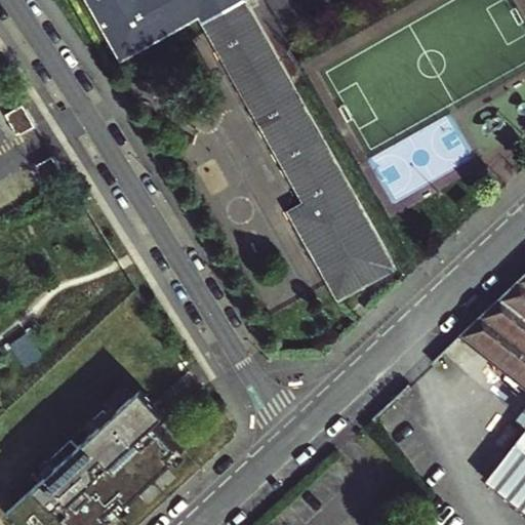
[(90,0),(122,56),(199,17),(300,200),(289,207),(338,296),(395,266),(245,0),(90,0)]
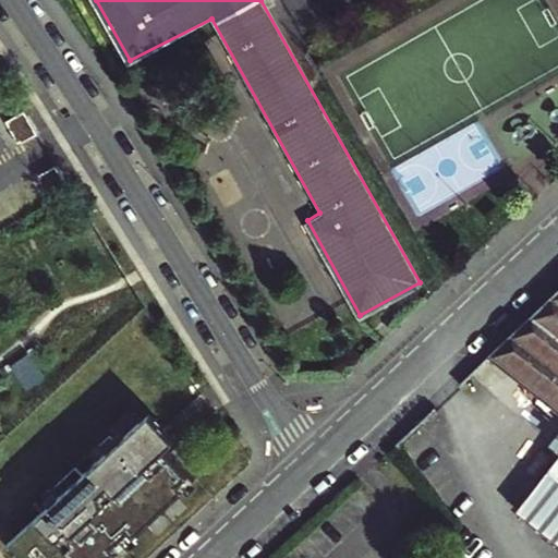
[(557,290),(541,307),(490,353),(557,412),(557,449),(554,453),(557,456),(557,290)]
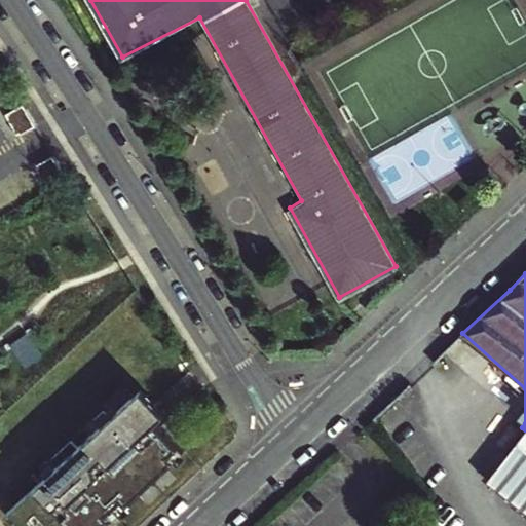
[(109,525),(187,452),(134,398),(112,419),(106,413),(97,422),(103,428),(80,450),(74,444),(54,462),(61,468),(40,489),(49,499),(35,514),(46,525),(109,525)]
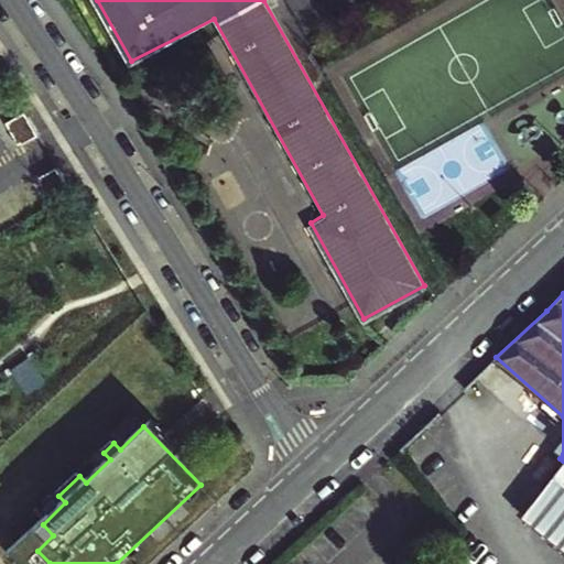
[(563,461),(560,458),(507,512),(563,555),(563,461)]
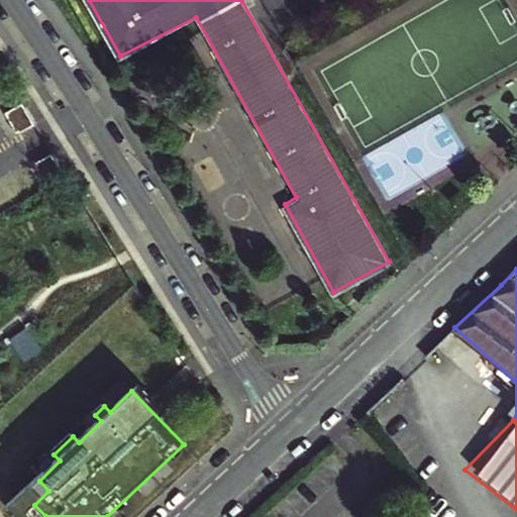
[(48,491),(39,481),(11,508),(19,516),(45,516),(34,505),(48,491)]
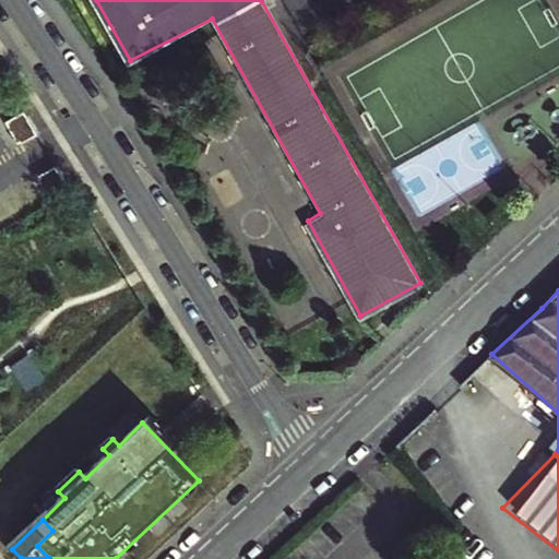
All buildings are outlined.
